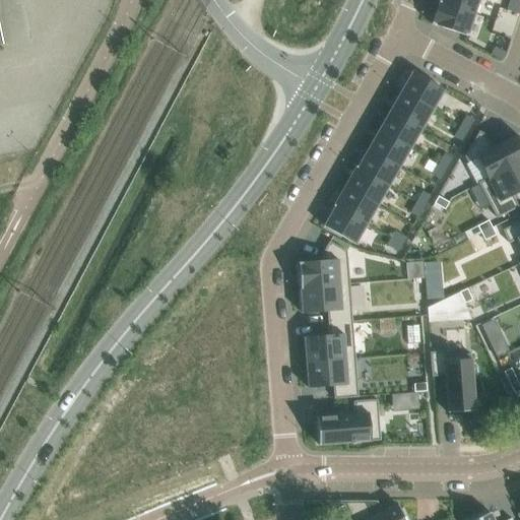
[(439,1),(438,3),(439,3),(474,15),(478,0),(441,0),(440,2),(439,1)]
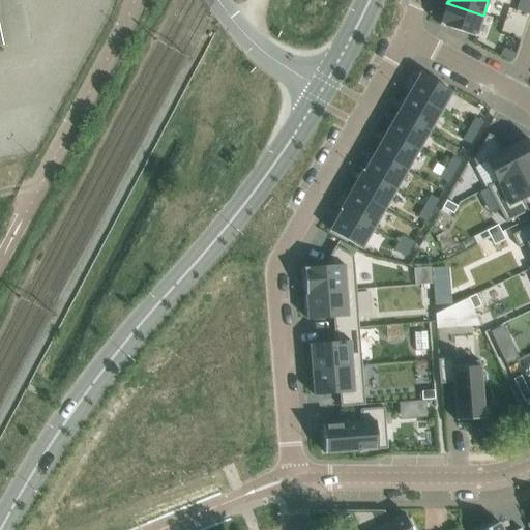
[(440,23),(439,25),(476,37),(483,16),(447,3),(440,23)]
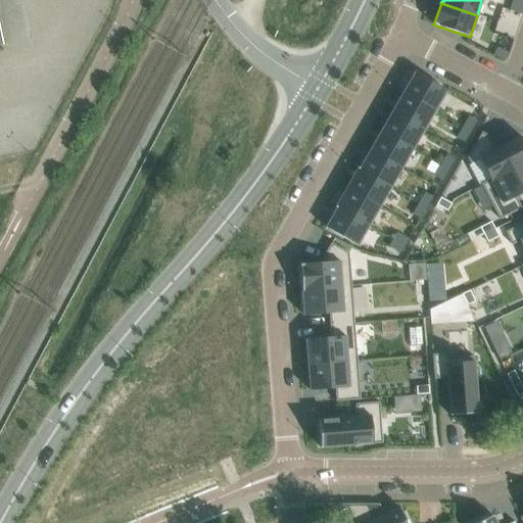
[(522,6),(512,3),(510,10),(521,14),(522,8),(522,6)]
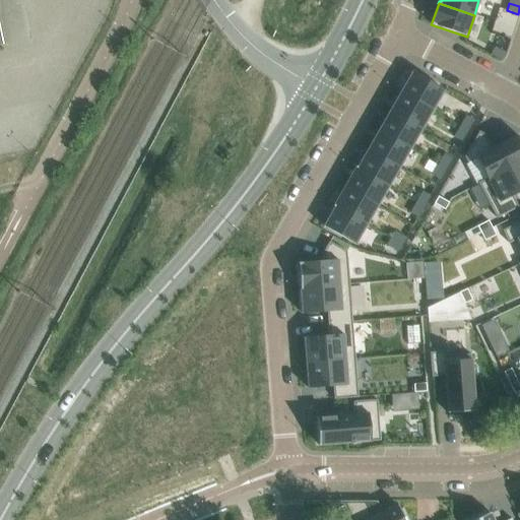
[(495,47),(491,55),(502,60),(506,53),(495,47)]
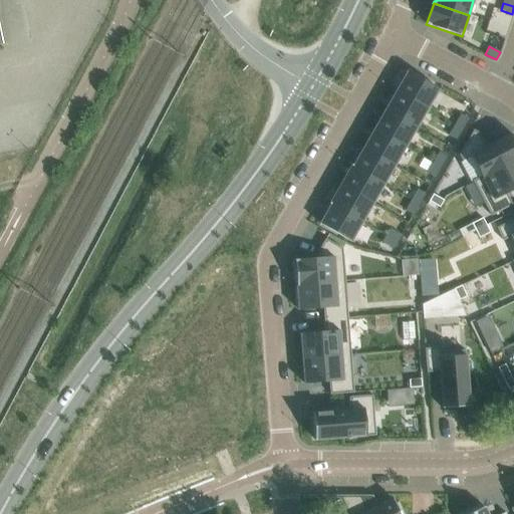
[(407,73),(397,90),(428,108),(439,89),(407,71),(406,73),(407,73)]
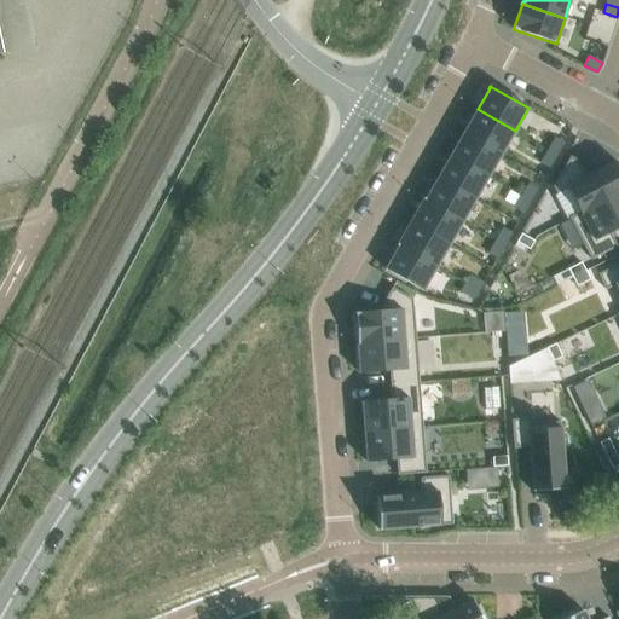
[(478,109),(464,132),(502,152),(515,131),(478,109)]
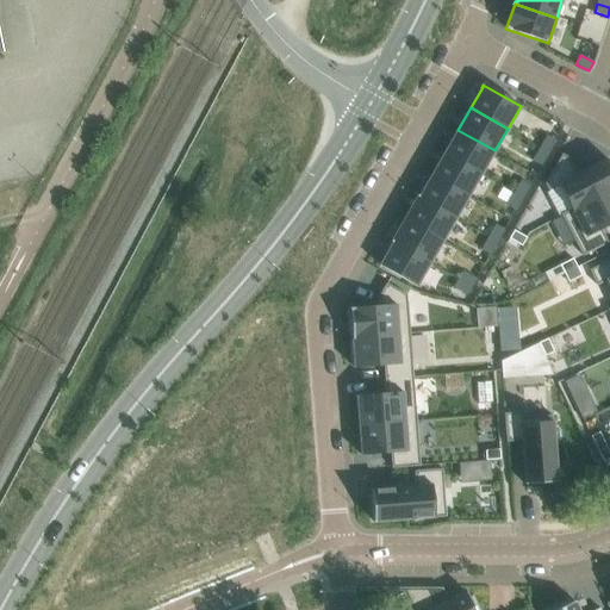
[(456,132),(444,151),(481,173),(495,150),(458,130),(456,131),(456,132)]
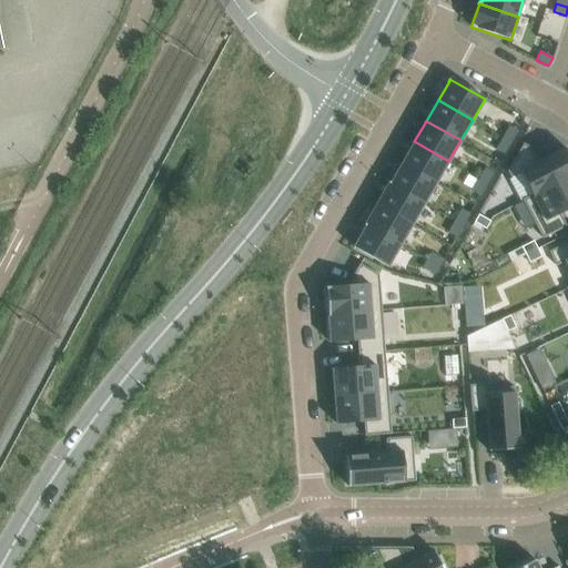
[(509,127),(503,138),(510,142),(517,131),(509,127)]
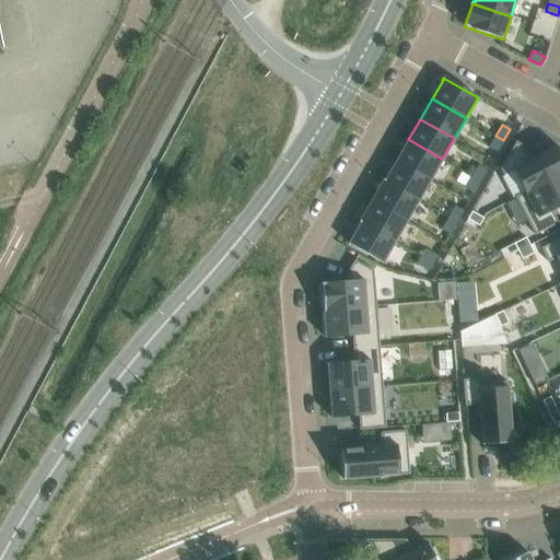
[(496,136),(489,148),(497,152),(503,140),(496,136)]
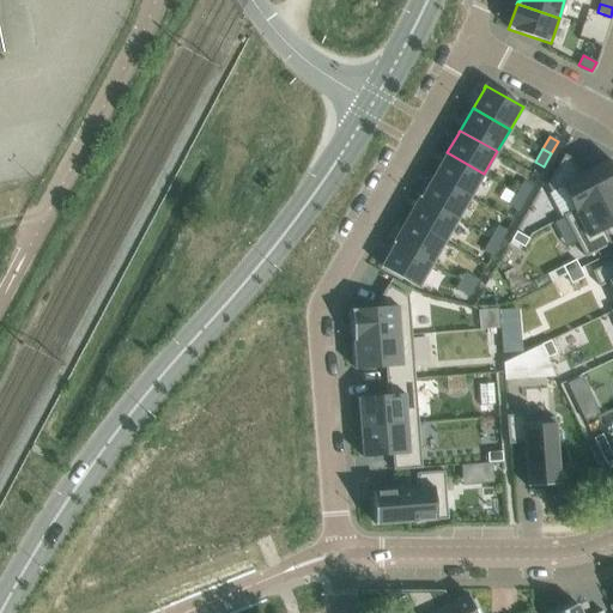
[(447,152),(435,175),(471,196),(484,174),(447,152)]
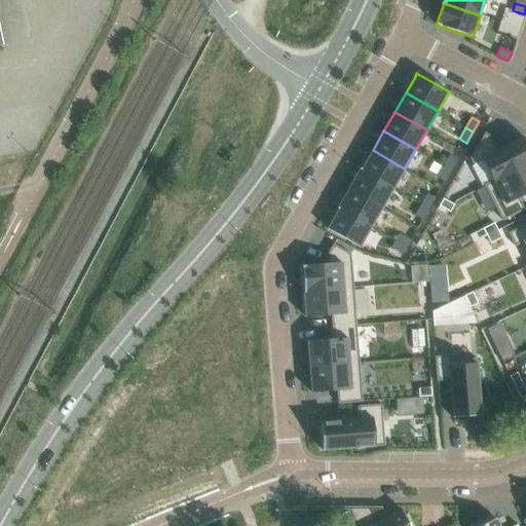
[(485,133),(470,159),(473,165),(482,160),(492,181),(493,182),(525,163),(525,142),(523,137),(496,150),(488,136),(485,133)]
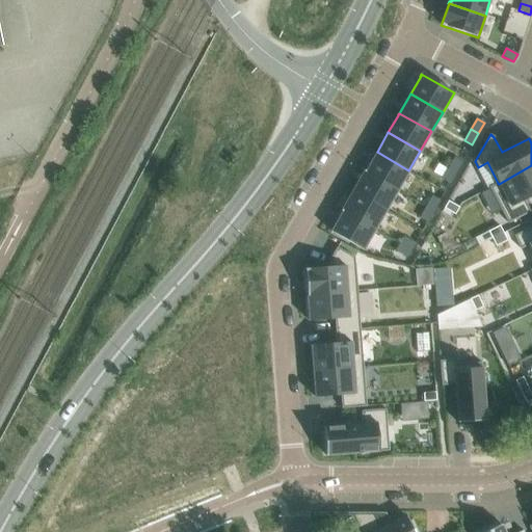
[(377,152),(366,171),(398,190),(408,170),(377,152)]
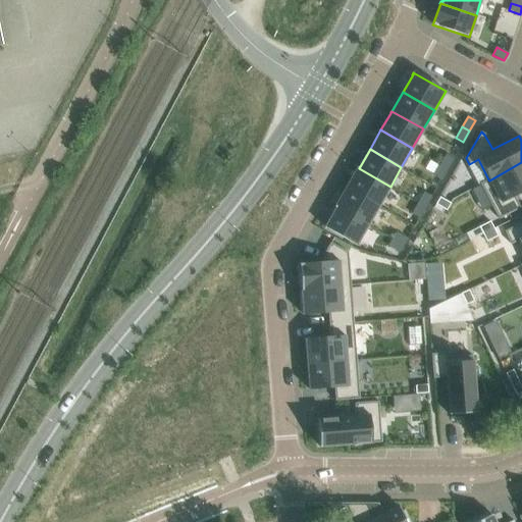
[(446,154),(439,165),(447,169),(453,158),(446,154)]
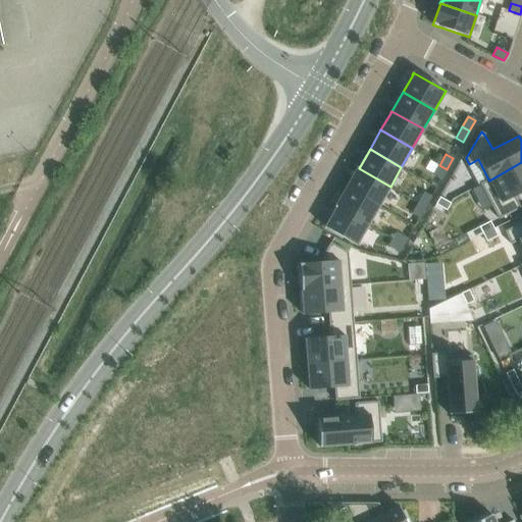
[(488,179),(480,184),(499,219),(520,208),(514,196),(521,192),(521,162),(489,180),(488,179)]
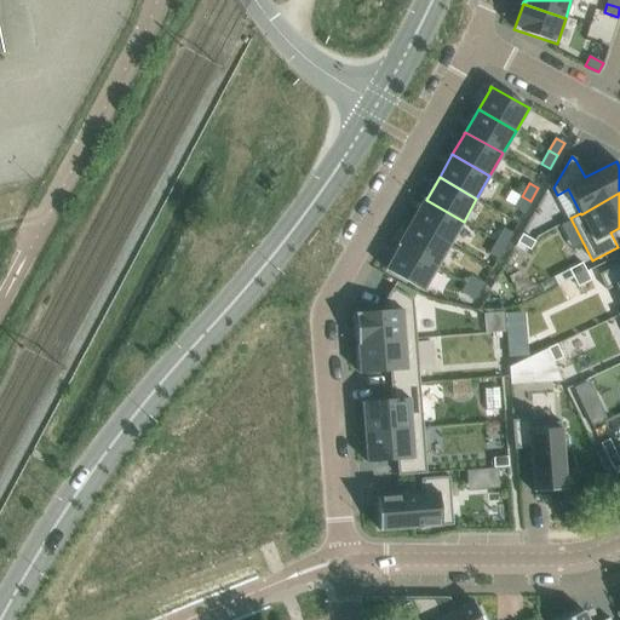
[(522,196),(515,208),(523,213),(530,201),(522,196)]
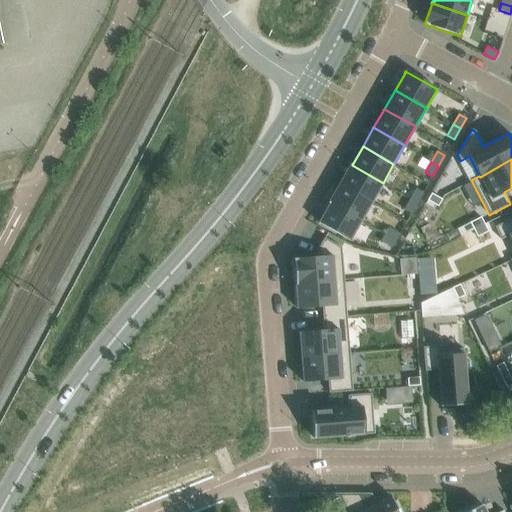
[(350,165),(339,184),(371,202),(383,183),(352,165),(350,164),(349,165),(350,165)]
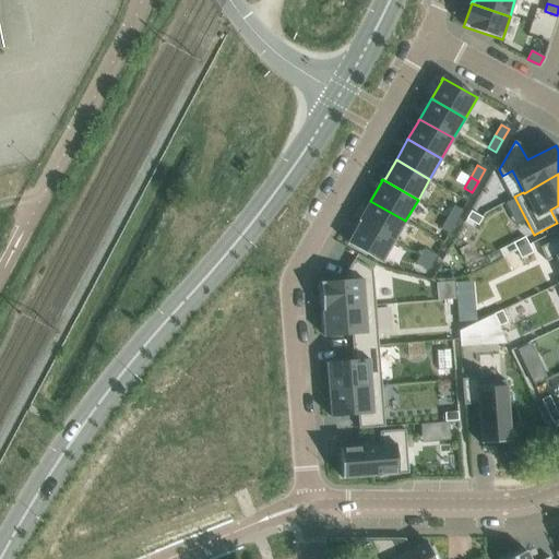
[(358,221),(357,222),(359,223),(393,242),(405,221),(370,201),(359,221),(358,221)]
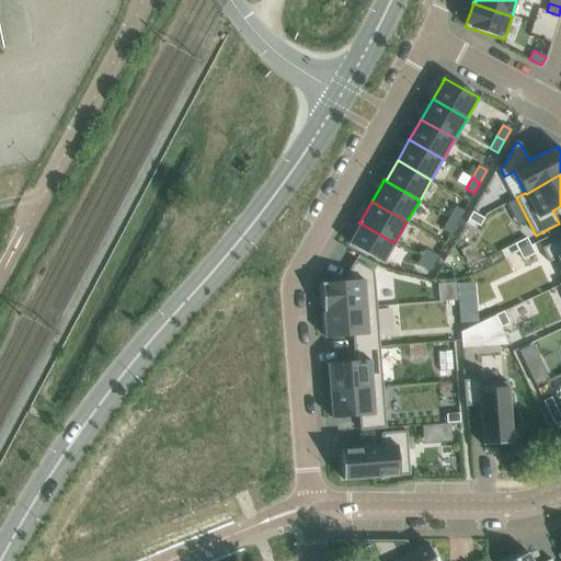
[(456,207),(449,218),(457,222),(464,212),(456,207)]
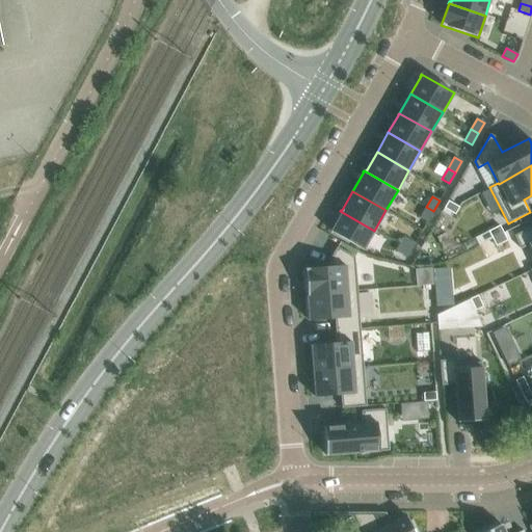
[(448,201),(444,208),(454,214),(458,207),(448,201)]
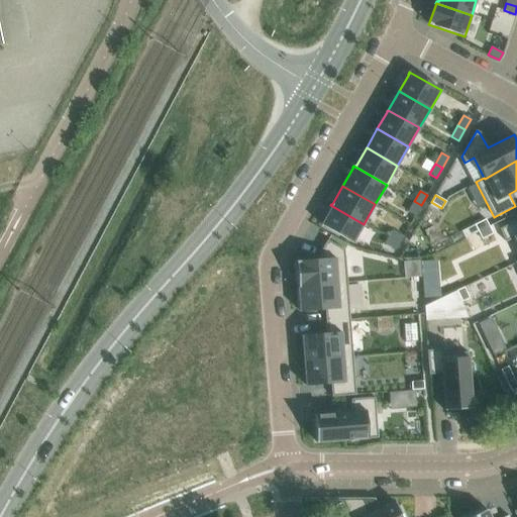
[(414,201),(408,212),(415,216),(421,205),(414,201)]
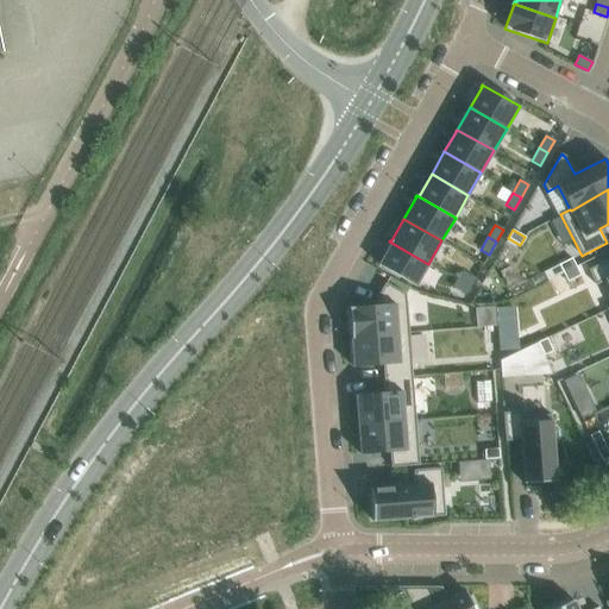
[(380,263),(378,265),(415,287),(428,264),(391,243),(380,263)]
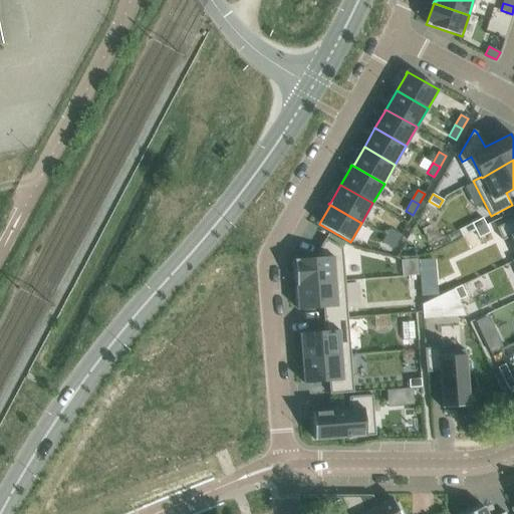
[(482,218),(472,224),(475,231),(486,225),(482,218)]
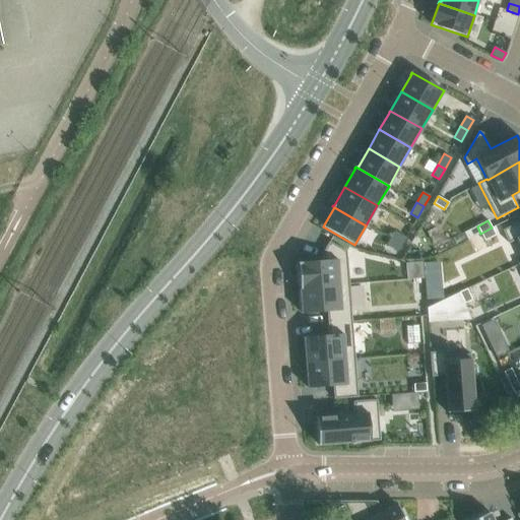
[(519,221),(502,231),(508,243),(517,239),(519,245),(519,221)]
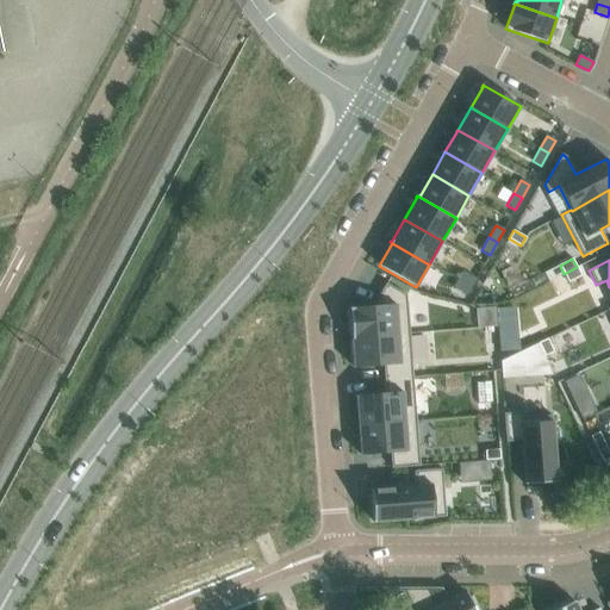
[(577,267),(564,274),(568,282),(582,277),(577,267)]
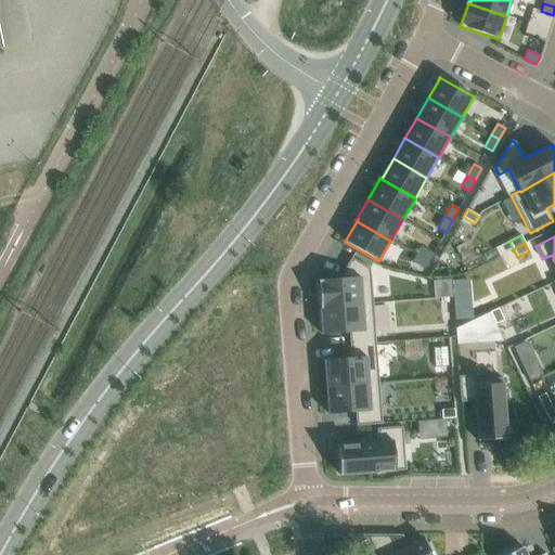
[(422,247),(417,255),(428,261),(433,254),(422,247)]
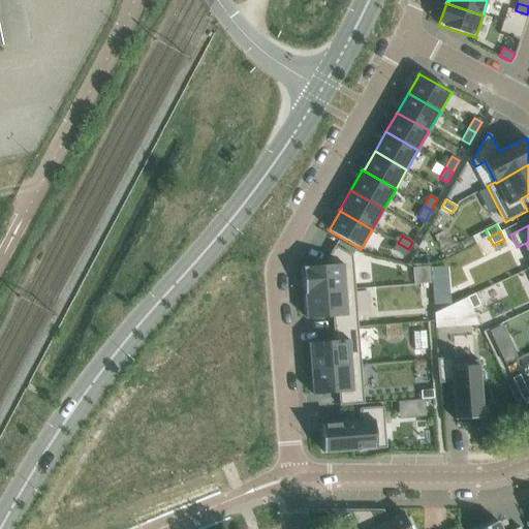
[(398,243),(394,250),(404,256),(408,249),(398,243)]
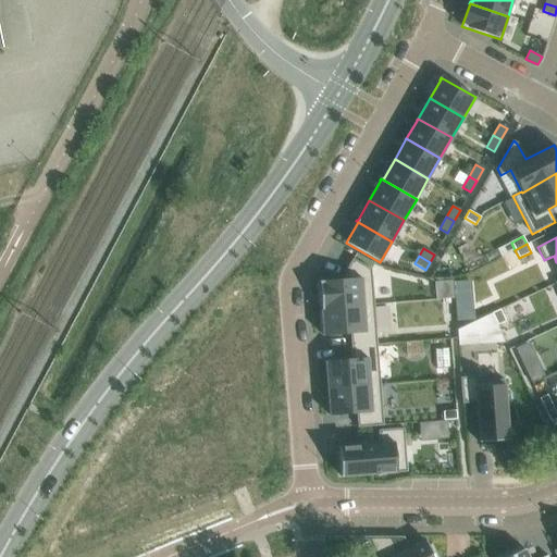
[(346,280),(319,282),(321,309),(373,305),(371,270),(353,259),(345,271),(346,280)]
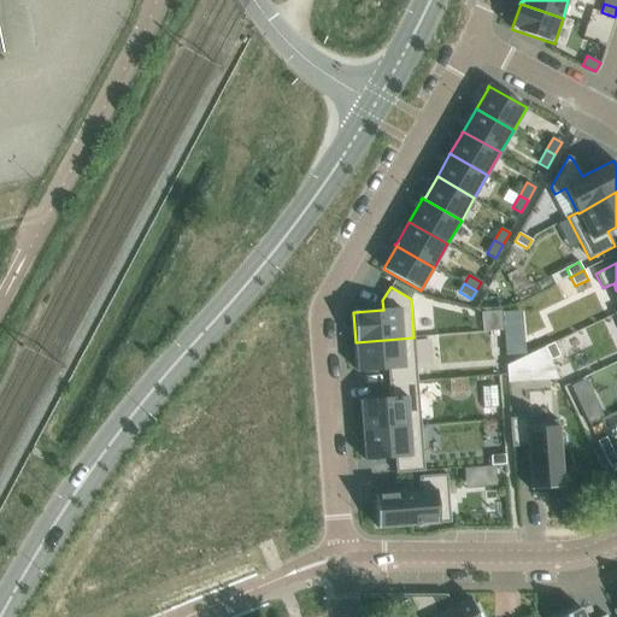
[(413,338),(356,342),(358,372),(388,370),(389,385),(417,382),(413,338)]
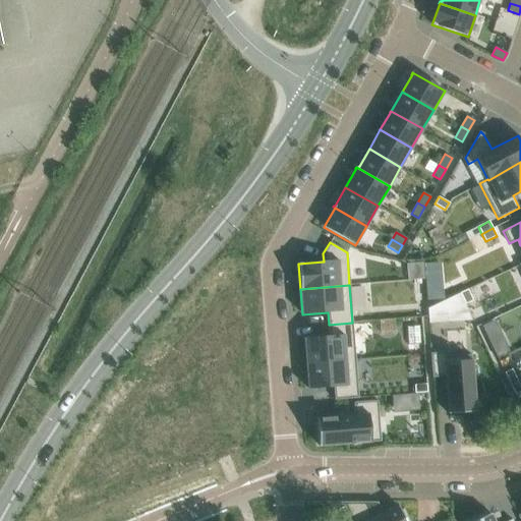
[(467,289),(460,293),(465,304),(472,300),(467,289)]
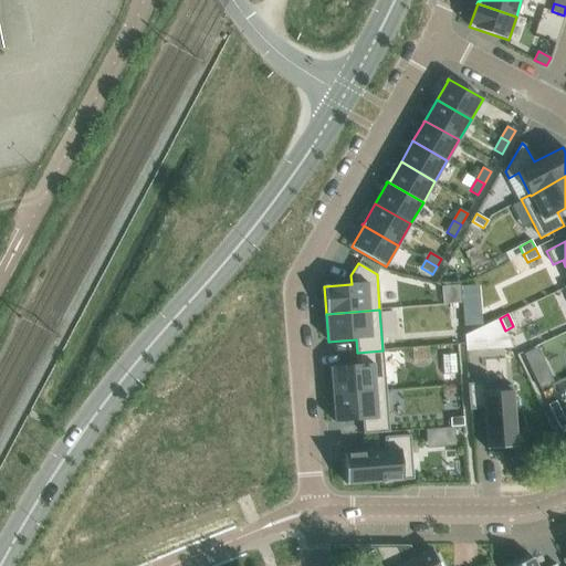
[(358,365),(331,367),(333,395),(386,390),(383,350),(357,353),(358,365)]
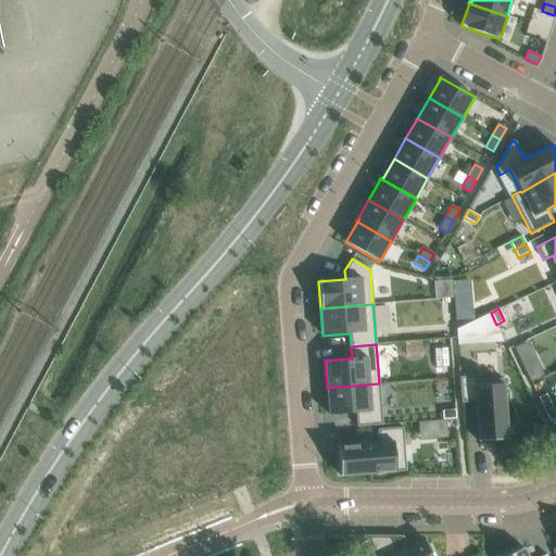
[(534,359),(522,366),(530,382),(542,377),(534,359)]
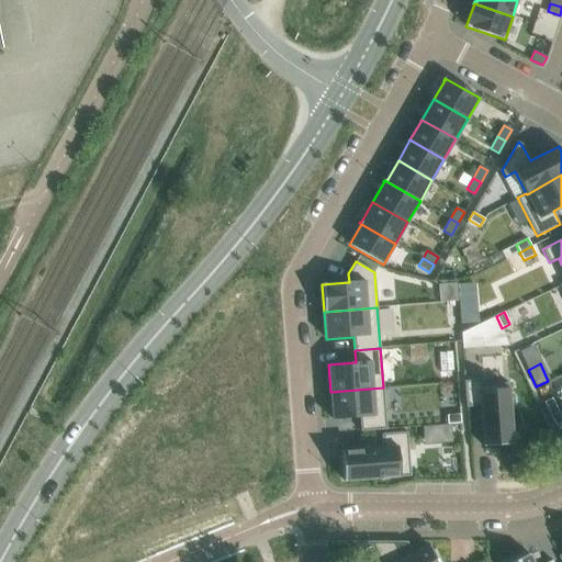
[(480,380),(464,381),(467,407),(480,406),(483,447),(513,445),(508,383),(480,385),(480,380)]
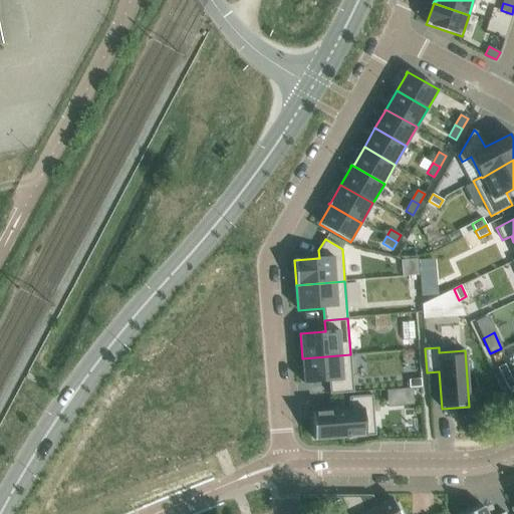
[(350,354),(302,358),(304,383),(329,381),(330,395),(353,393),(350,354)]
